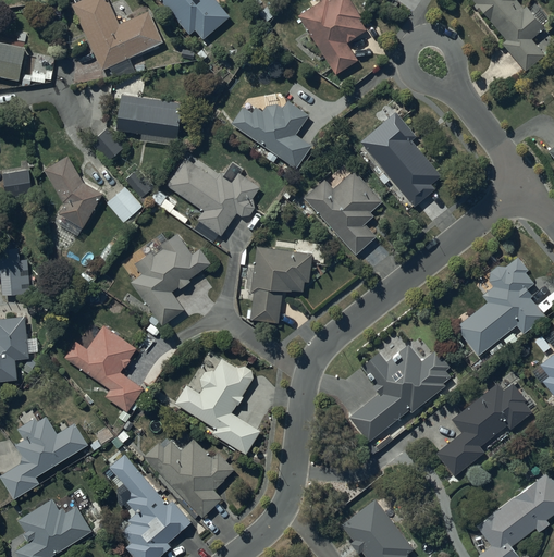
[(106,0),(79,0),(72,3),(101,72),(110,67),(113,75),(133,66),(130,58),(162,45),(147,11),(117,24),(106,0)]
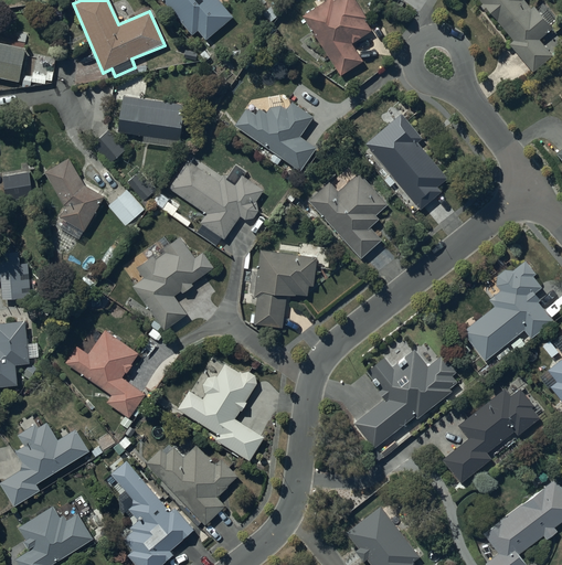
[(162,0),(190,33),(195,30),(205,41),(232,18),(216,0),(162,0)]
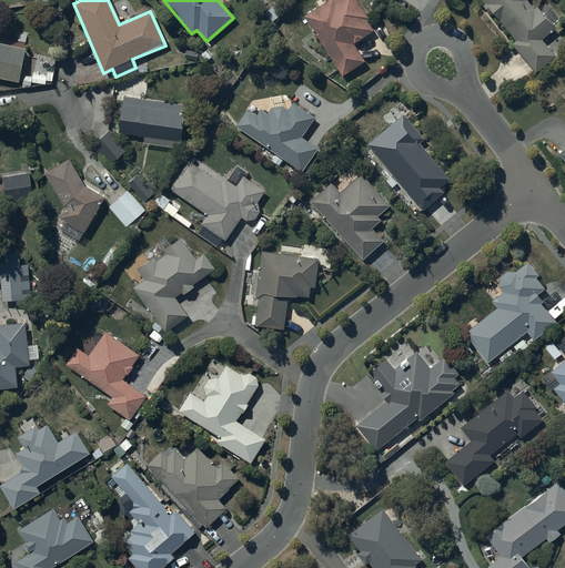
[(334,0),(326,0),(304,14),(342,75),(364,61),(353,43),(373,30),(366,19),(369,18),(357,0),(338,0),(336,1),(334,0)]
